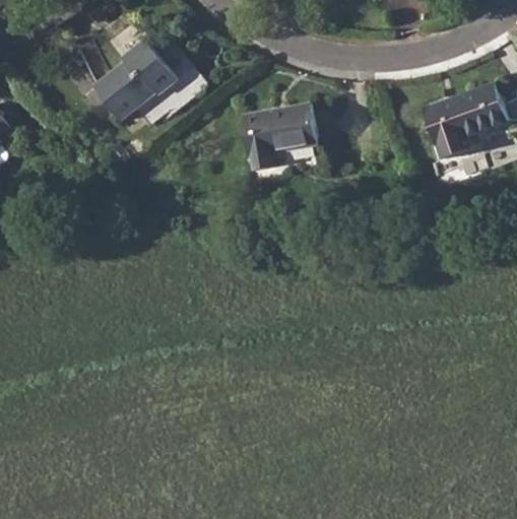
[(181,79),(196,69),(173,33),(157,42),(181,79)]
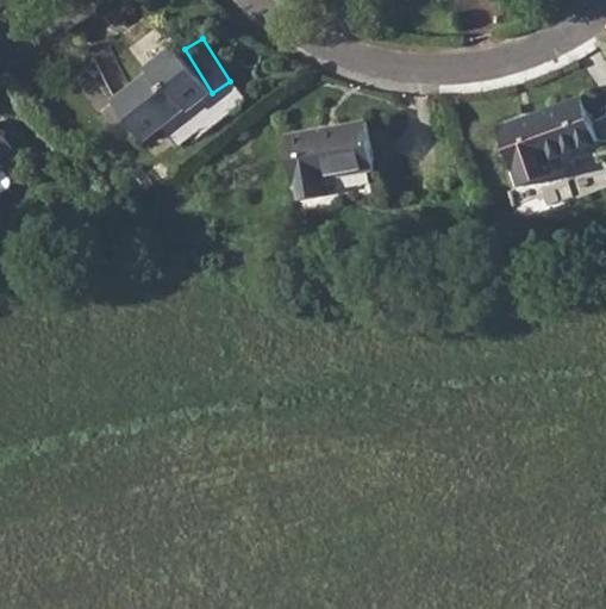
[(151,67),(145,73),(108,100),(141,141),(163,124),(173,138),(194,122),(186,112),(210,94),(169,44),(148,61),(151,67)]
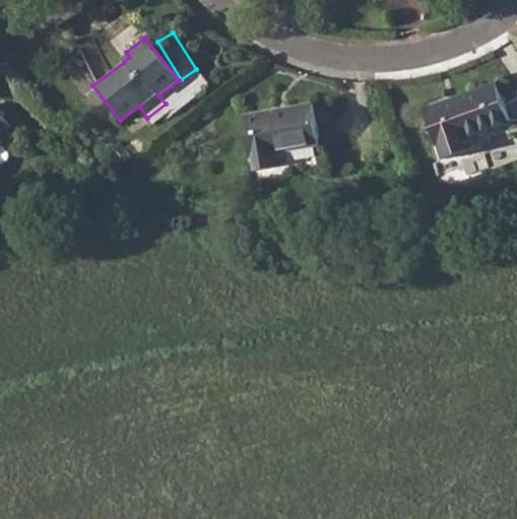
[(494,81),(423,108),(441,158),(472,146),(469,136),(509,121),(494,81)]
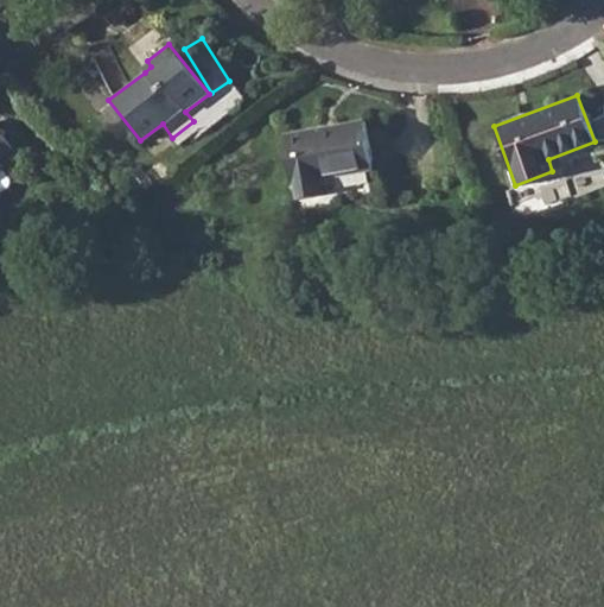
[(325,133),(324,127),(283,134),(291,185),(293,184),(296,198),(323,195),(322,178),(373,170),(364,120),(334,125),(335,131),(325,133)]
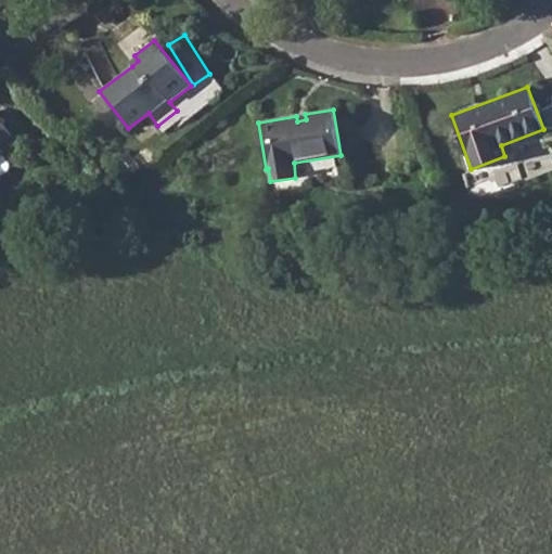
[(0,180),(1,180),(1,175),(10,168),(11,162),(2,153),(0,150),(0,146),(12,138),(0,123),(0,180)]
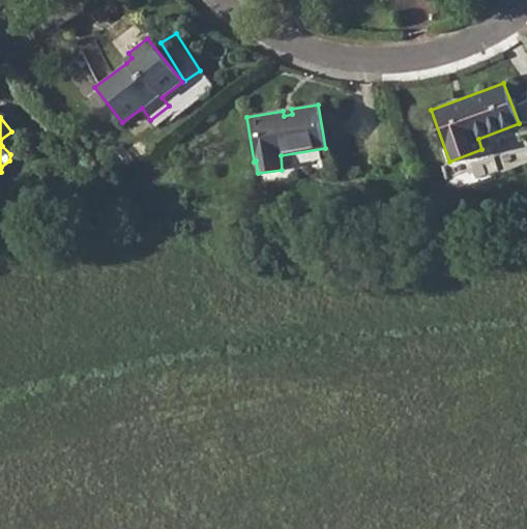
[(141,143),(128,153),(134,158),(146,148),(141,143)]
